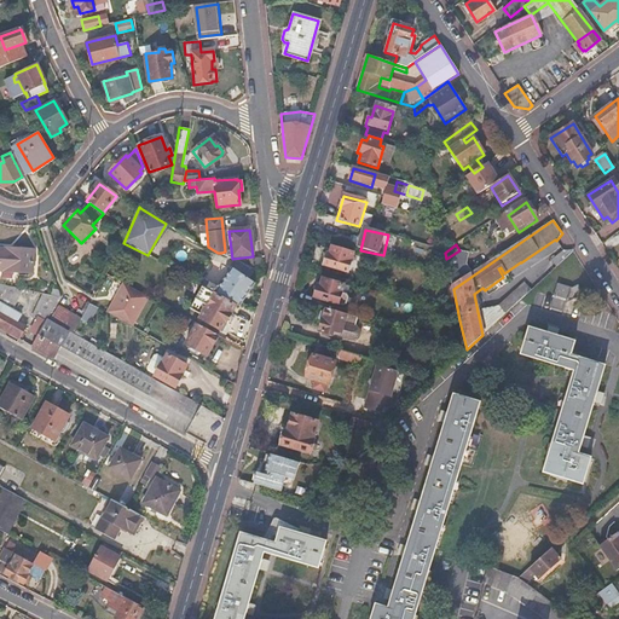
[(330,256),(327,255),(323,266),(348,273),(352,262),(351,262),(353,254),(333,248),(330,256)]
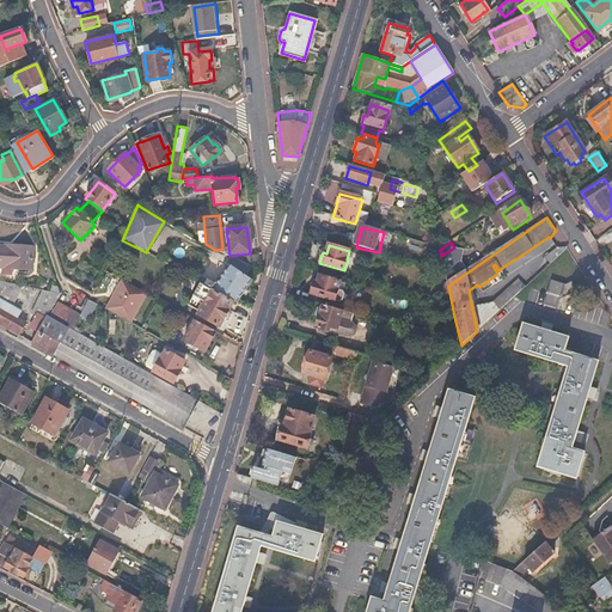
[(564,245),(557,245),(544,257),(550,264),(567,249),(564,245)]
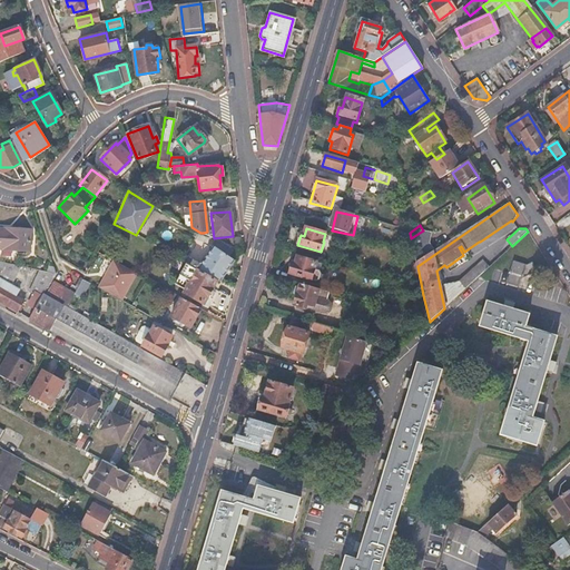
[(30,232),(3,229),(1,251),(3,251),(10,251),(30,253),(30,232)]
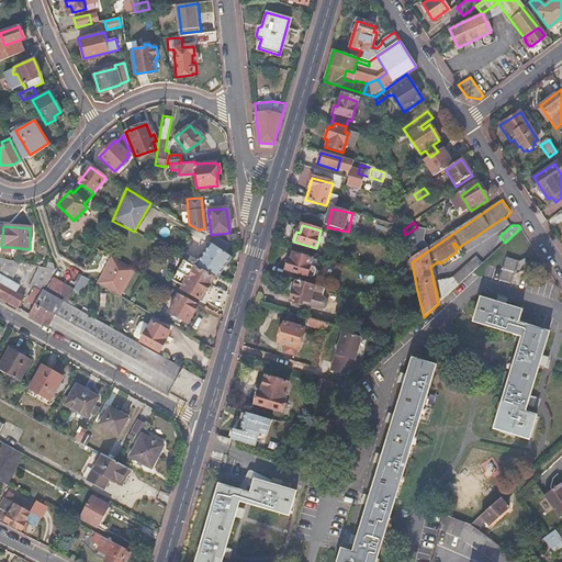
[(238,235),(229,236),(231,247),(239,251),(238,235)]
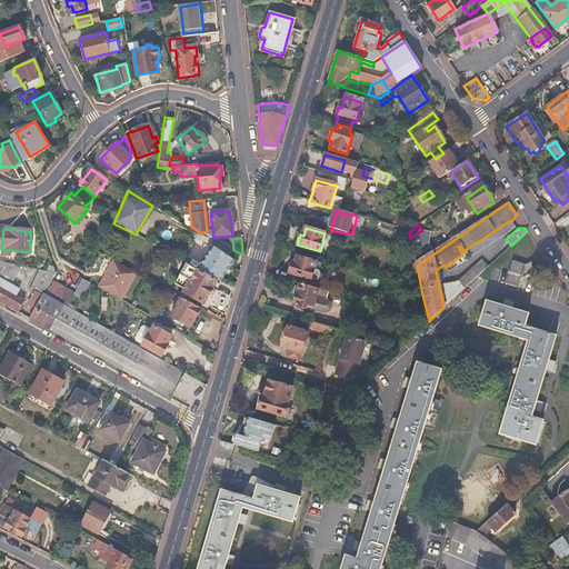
[(236,257),(212,245),(200,266),(192,261),(190,265),(193,267),(221,282),(236,257)]
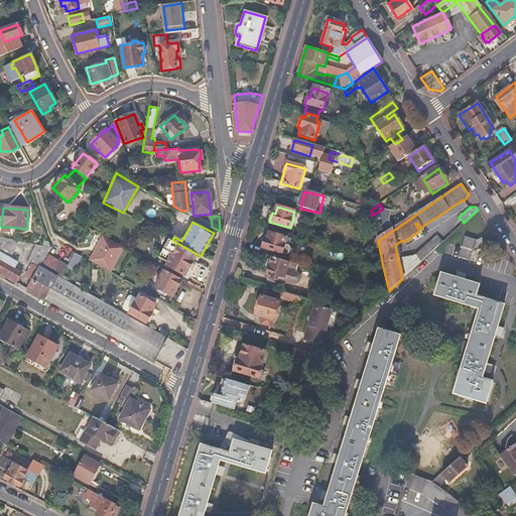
[(267,240),(265,239),(262,248),(285,255),(287,255),(289,248),(288,246),(284,245),(286,239),(268,234),(267,240)]
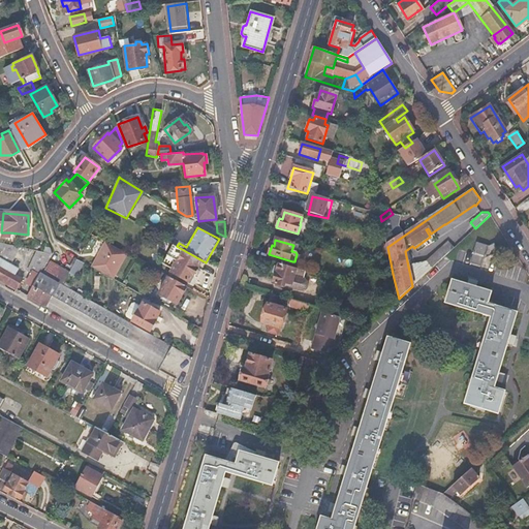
[(128,254),(106,242),(91,268),(113,280),(128,254)]
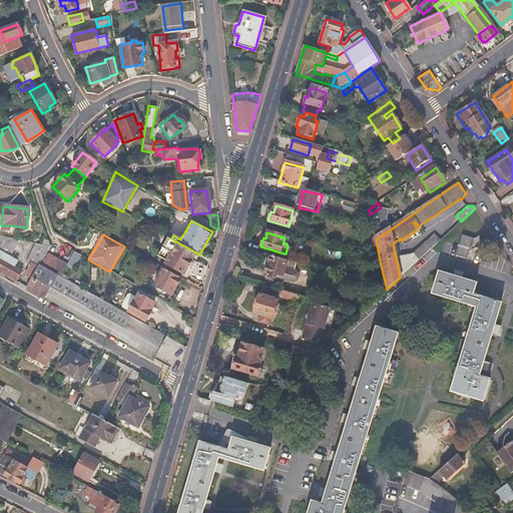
[(440,240),(434,234),(414,252),(420,259),(440,240)]
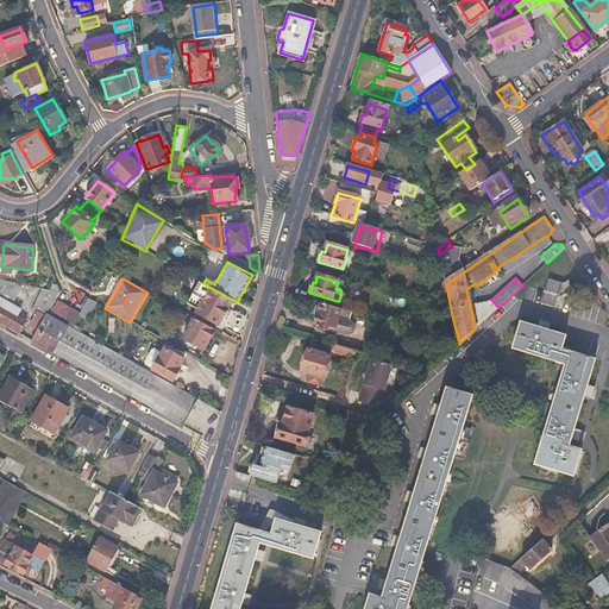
[(560,283),(548,278),(541,302),(553,306),(556,297),(572,290),(567,280),(560,283)]
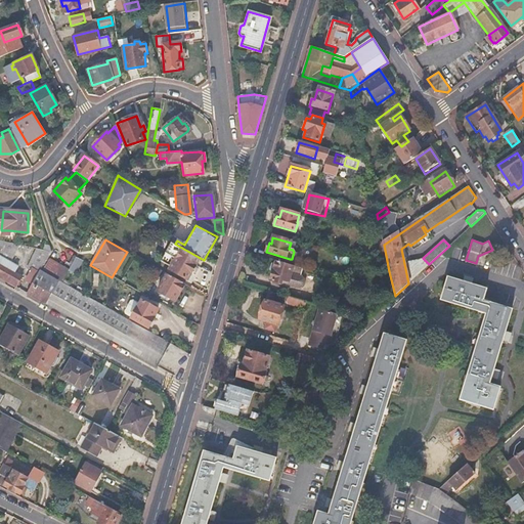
[(0,241),(0,281),(4,284),(5,281),(16,288),(22,277),(7,269),(18,245),(0,241)]
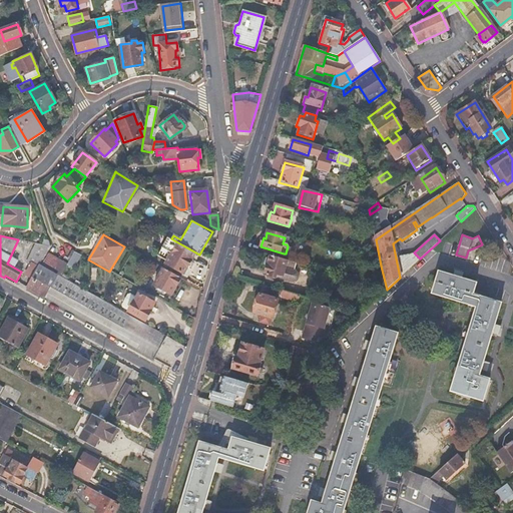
[(195,253),(177,243),(166,264),(184,274),(195,253)]
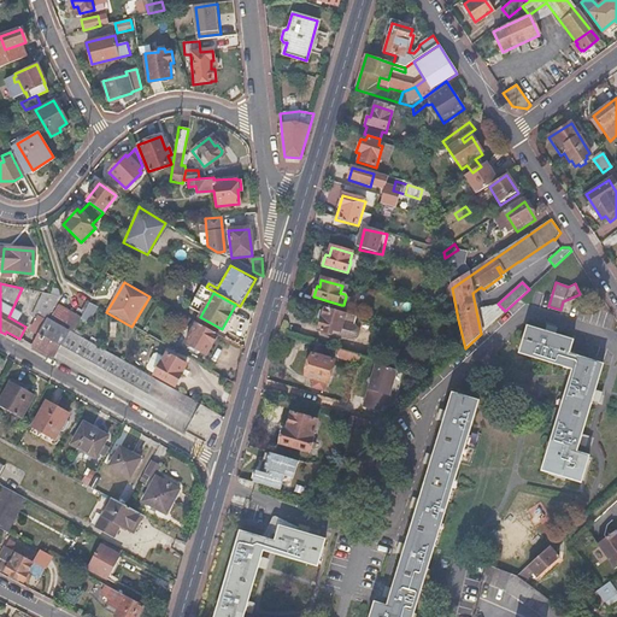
[(60,298),(42,294),(34,318),(48,323),(50,322),(51,321),(57,305),(60,298)]
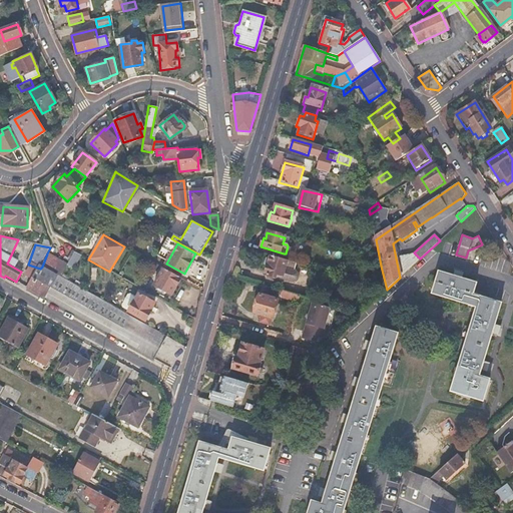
[(67,265),(47,253),(42,267),(60,277),(67,265)]
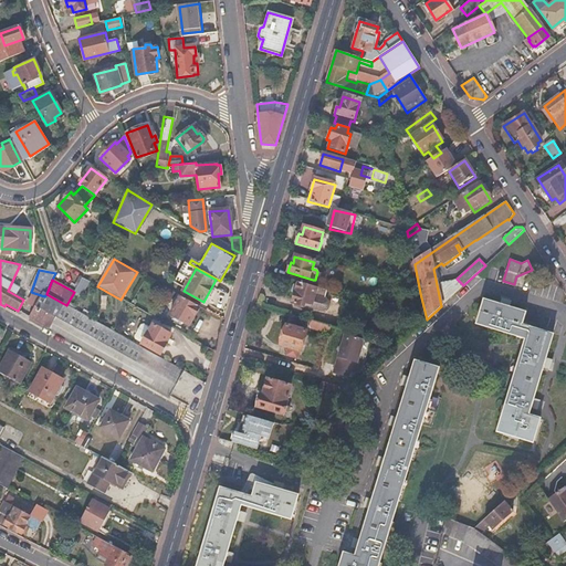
[(290,293),(295,294),(292,304),(303,306),(304,305),(311,306),(311,310),(317,311),(324,291),(299,283),(297,286),(292,285),(290,293)]
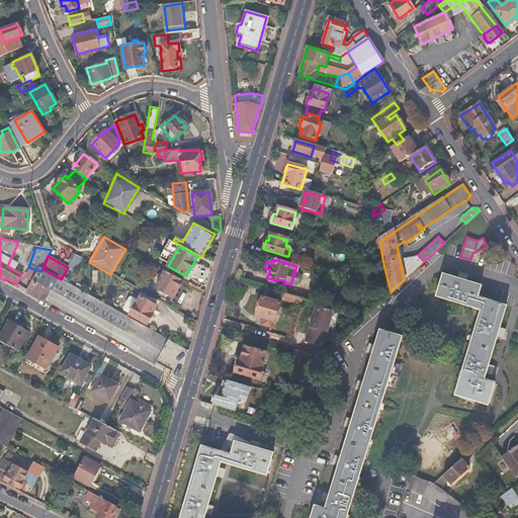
[(41,270),(40,271),(30,290),(156,361),(168,339),(159,334),(157,337),(75,290),(76,287),(61,279),(60,280),(41,270)]
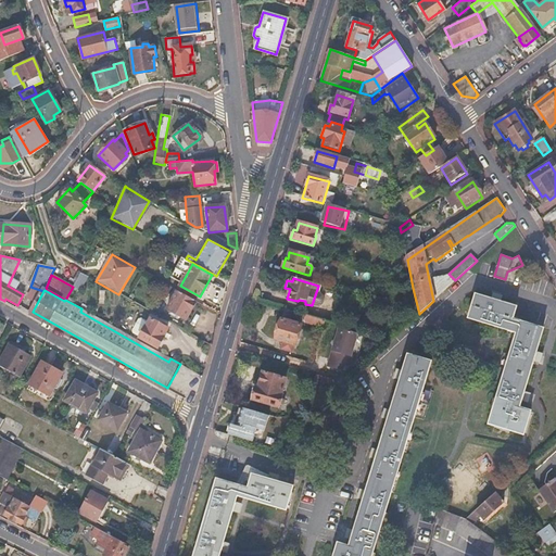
[(171,301),(172,302),(167,311),(185,319),(190,312),(191,312),(197,301),(177,290),(171,301)]
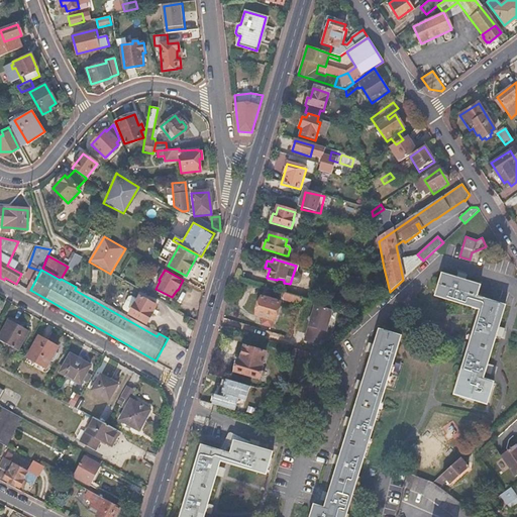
[(474,331),(468,329),(458,356),(466,358),(454,395),(487,405),(493,384),(483,380),(485,374),(491,376),(493,367),(487,365),(496,336),(502,338),(505,329),(499,327),(505,306),(477,297),(480,286),(464,281),(467,275),(457,273),(455,278),(442,274),(435,296),(481,310),(474,331)]
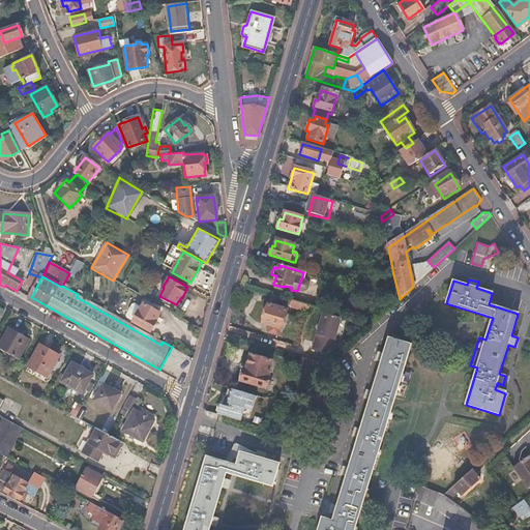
[(122,286),(119,284),(113,295),(124,302),(130,290),(122,286)]
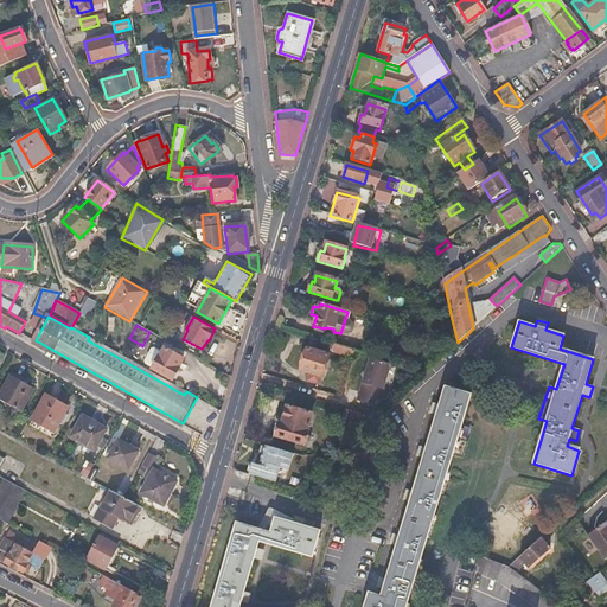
[(310,350),(307,349),(300,372),(310,375),(307,383),(318,385),(320,378),(323,378),(328,356),(326,355),(330,343),(312,338),(310,350)]
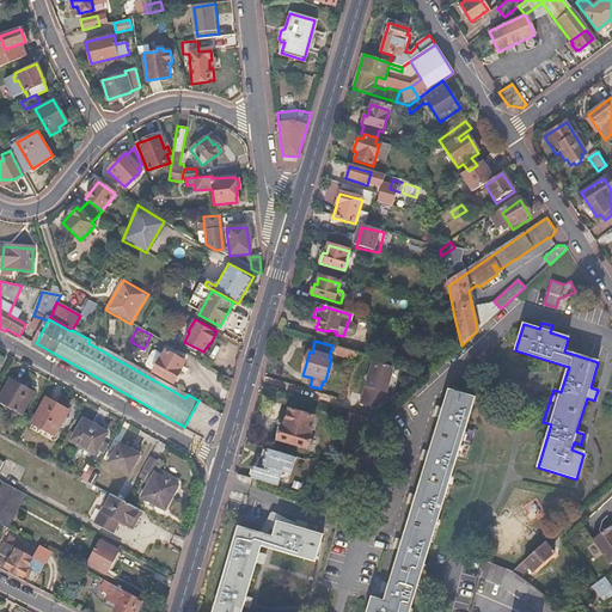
[(357,353),(336,347),(334,355),(355,361),(357,353)]
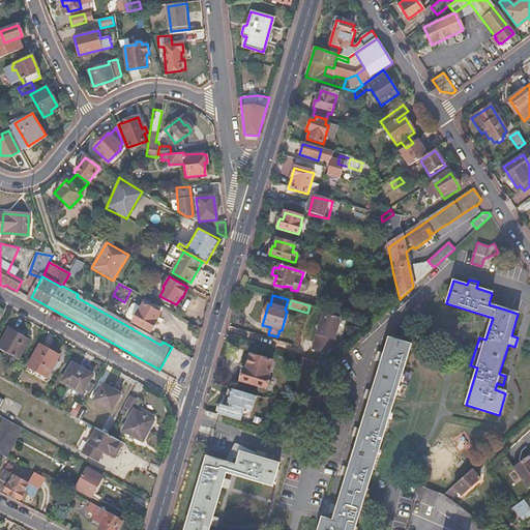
[(133,305),(127,315),(129,318),(133,320),(133,321),(151,331),(156,321),(155,320),(159,313),(143,304),(142,307),(137,304),(133,305)]
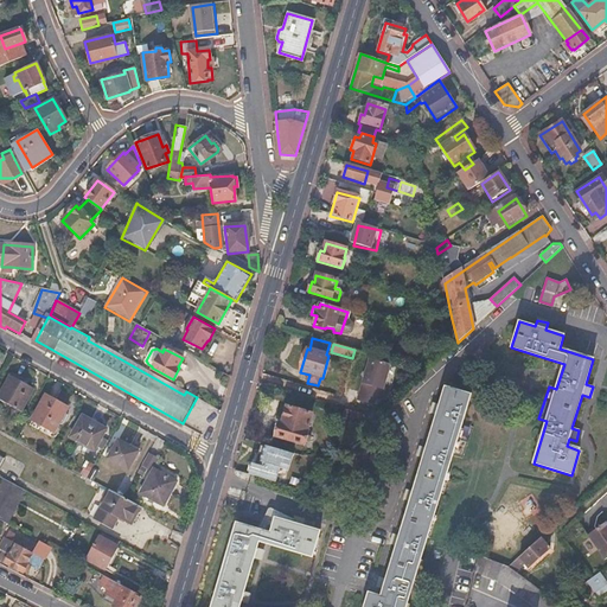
[(391,364),(370,358),(358,400),(372,404),(375,396),(382,398),(385,389),(384,389),(391,364)]
